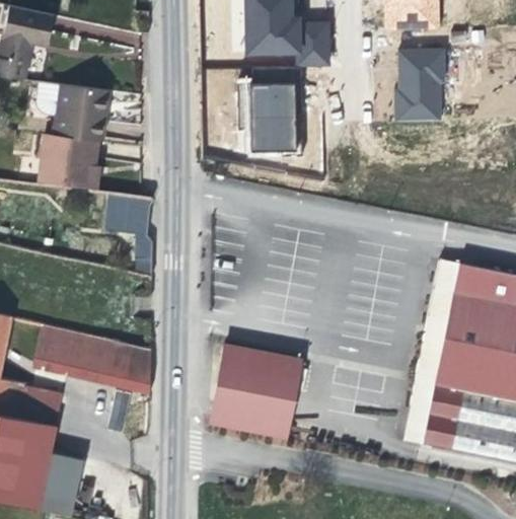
[(297,0),(246,0),(246,57),(298,57),(297,65),(334,66),(334,19),(298,19),(297,0)]
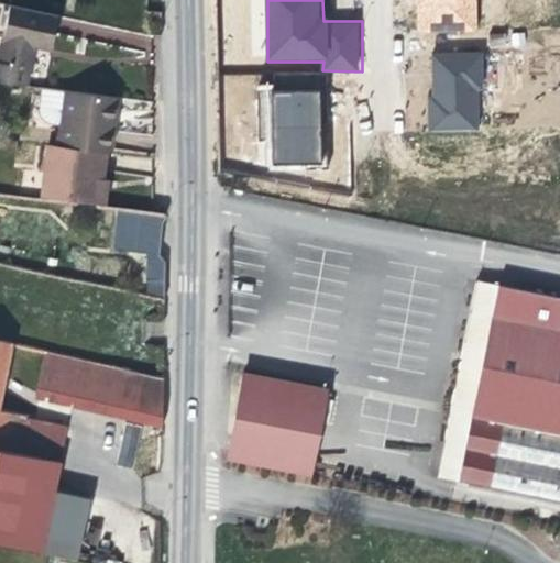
[(418,0),(419,32),(484,30),(482,0),(418,0)]
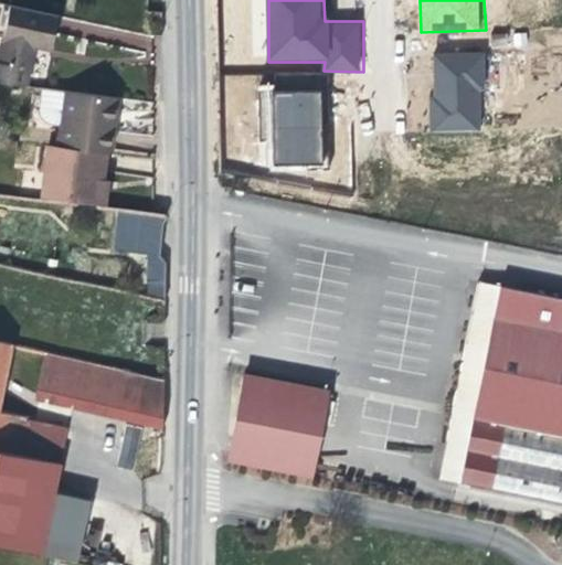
[(53,50),(60,16),(12,4),(11,4),(0,59),(0,81),(29,85),(31,71),(27,70),(31,45),(42,48),(53,50)]
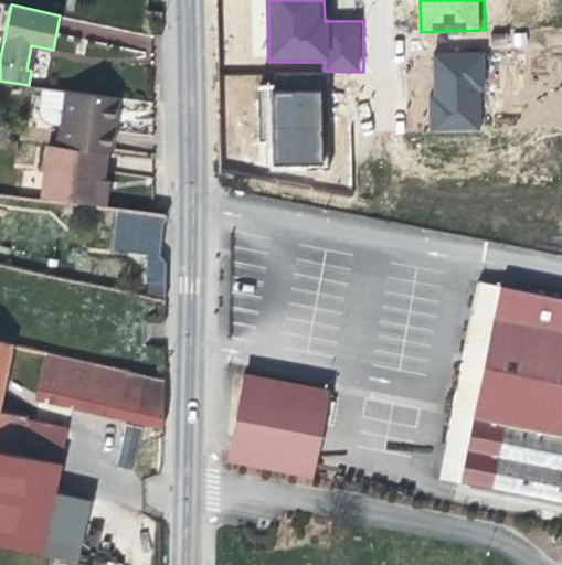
[(488,92),(487,53),(436,54),(437,97),(433,97),(433,134),(485,132),(484,92),(488,92)]
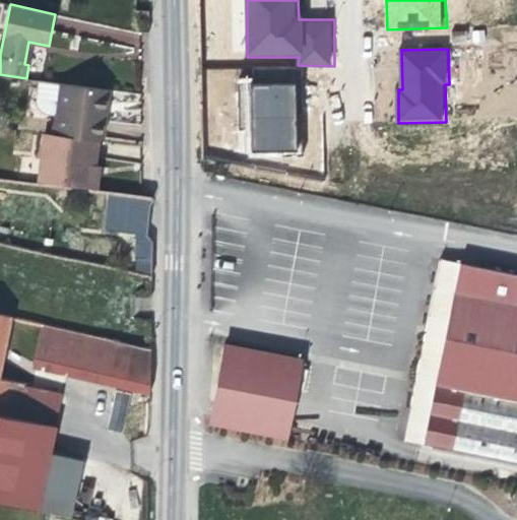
[(109,106),(111,89),(62,83),(38,80),(36,87),(39,89),(38,100),(46,108),(58,110),(55,134),(100,139),(105,140),(109,106)]
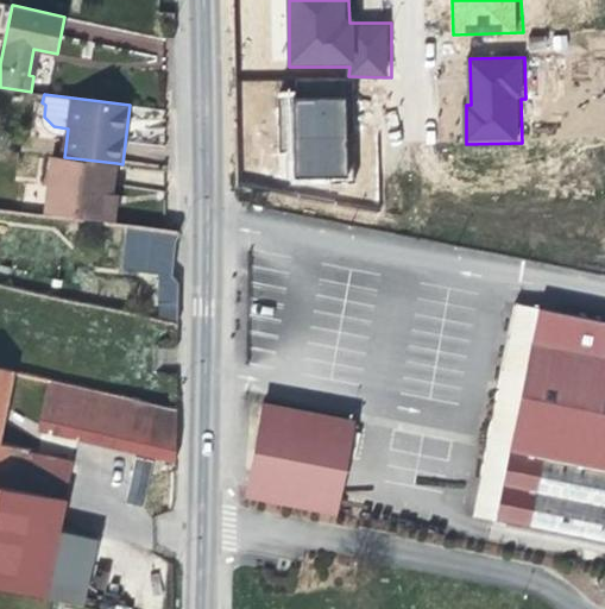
[(288,181),(351,179),(348,94),(284,96),(288,181)]
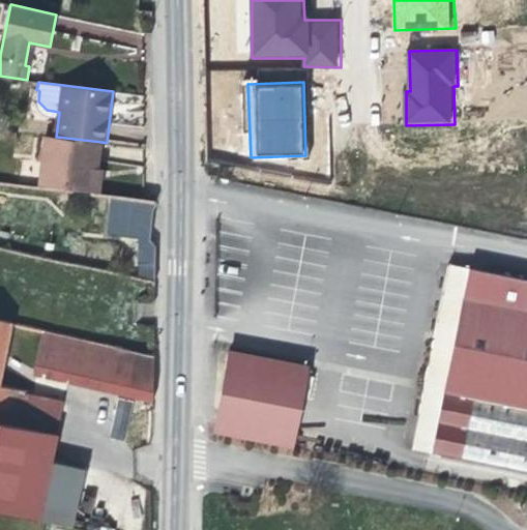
[(98,169),(101,142),(56,137),(48,136),(40,185),(94,193),(98,169)]
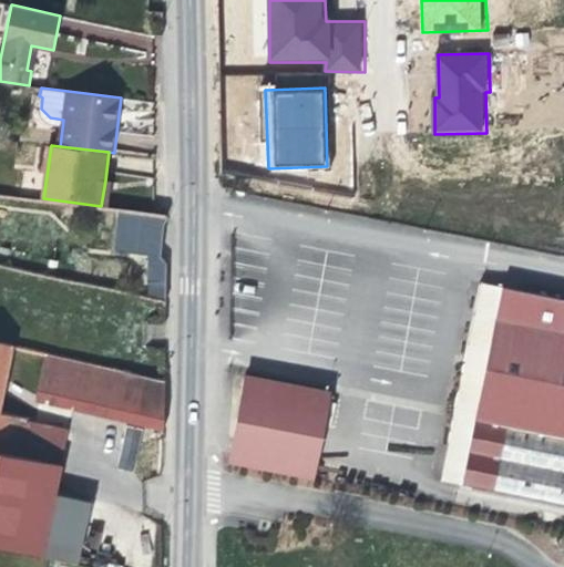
[(110,191),(111,181),(108,182),(105,181),(101,206),(108,207),(110,191)]
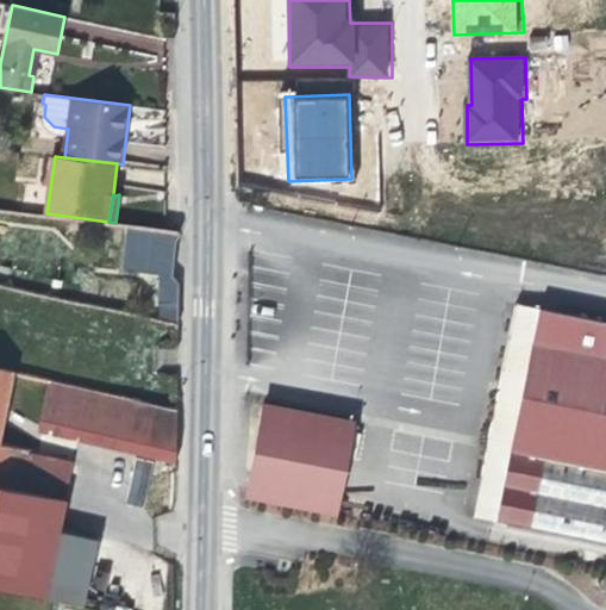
[(179,235),(130,226),(129,269),(161,275),(156,322),(177,329),(179,294),(179,278),(179,235)]
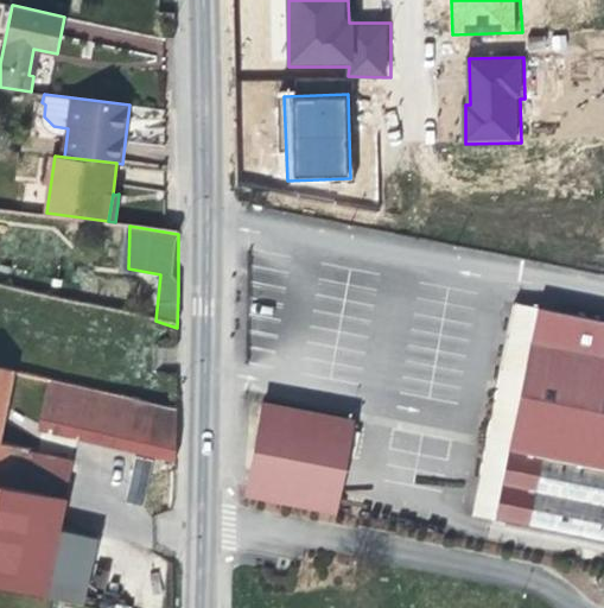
[(603,320),(519,303),(515,315),(536,320),(517,406),(497,401),(481,476),(503,481),(509,453),(603,470),(603,320)]
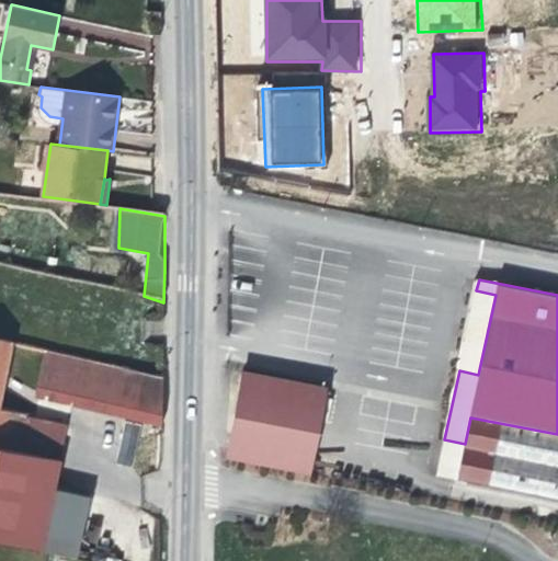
[(478,375),(496,295),(476,290),(466,338),(459,370),(478,375)]
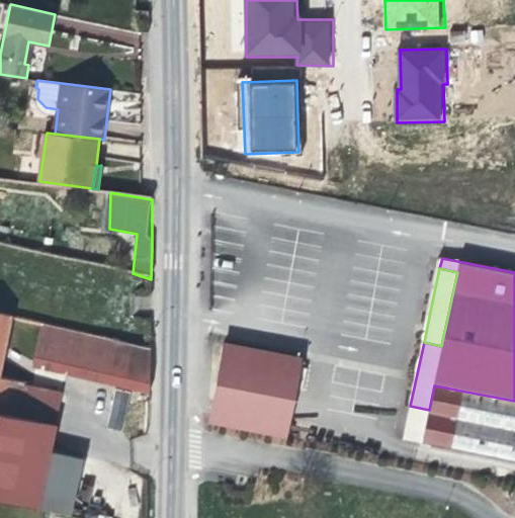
[(0,380),(7,382),(5,392),(20,395),(18,403),(0,399),(0,411),(56,424),(63,392),(30,384),(34,366),(46,323),(0,312),(0,380)]
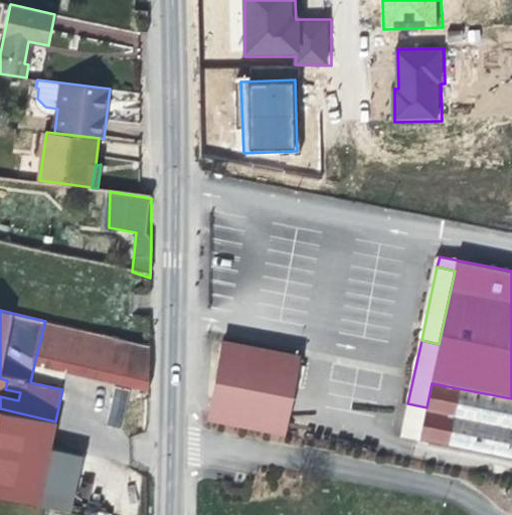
[(108,372),(116,338),(45,321),(34,364),(150,391),(150,381),(108,372)]
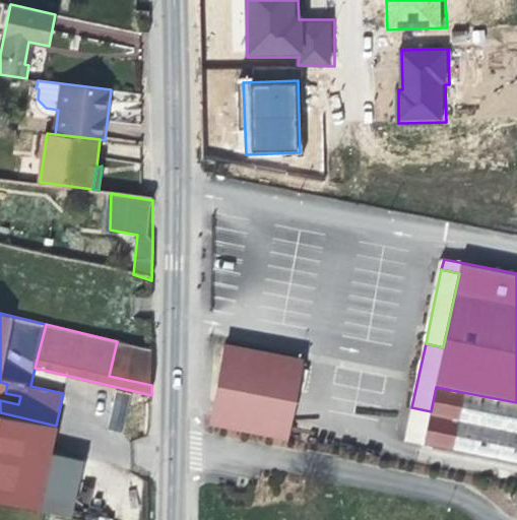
[(152,349),(117,341),(109,376),(151,385),(152,349)]
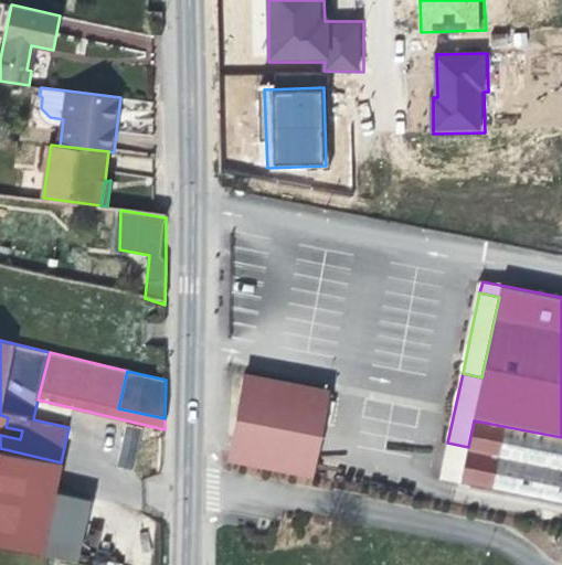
[(321,430),(295,425),(303,386),(245,375),(231,460),(313,476),(321,430)]
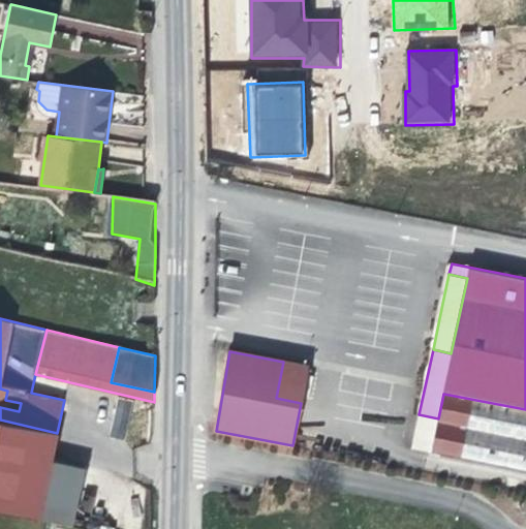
[(301,403),(307,366),(283,362),(276,398),(301,403)]
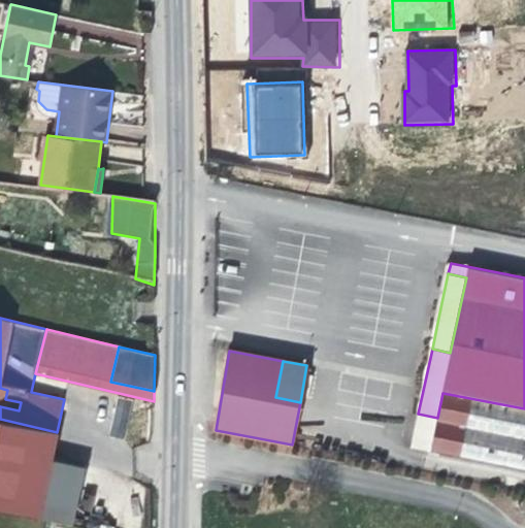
[(7,390),(0,388),(0,406),(19,410),(21,402),(5,399),(7,390)]
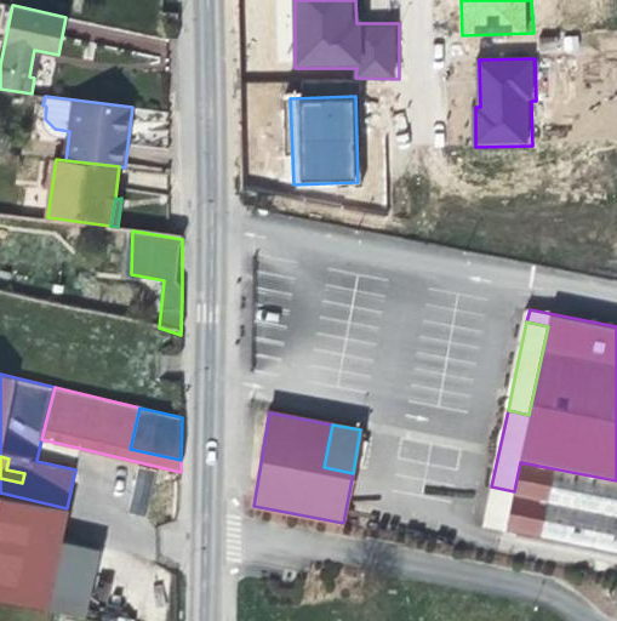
[(616,480),(520,462),(514,491),(506,530),(616,552),(616,480)]
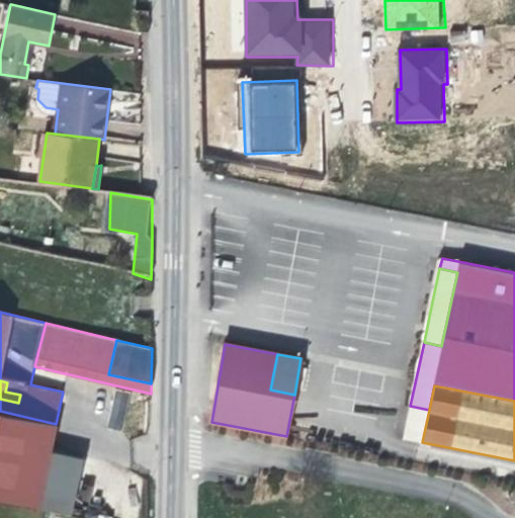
[(422,442),(429,410),(410,406),(403,439),(422,442)]
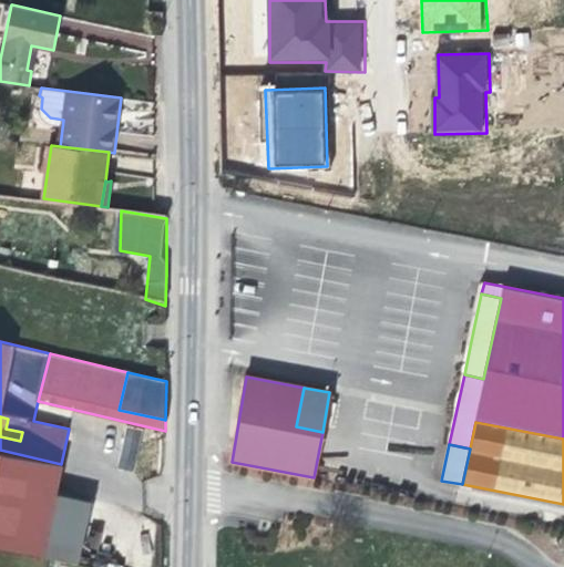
[(0,546),(39,555),(53,494),(61,464),(0,450),(0,546)]
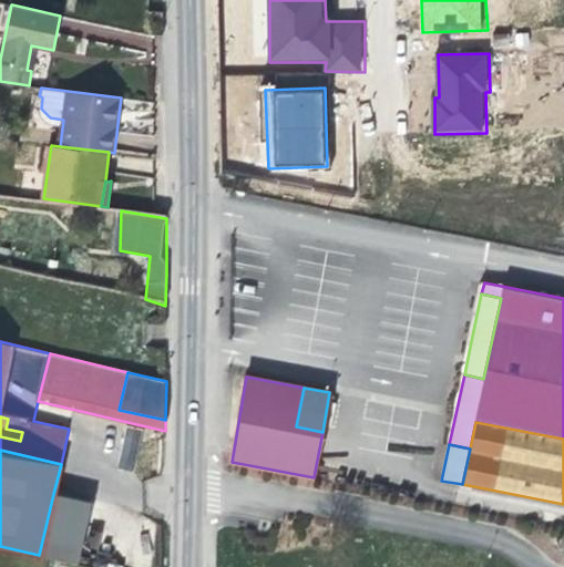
[(78,564),(91,503),(53,494),(39,555),(78,564)]
